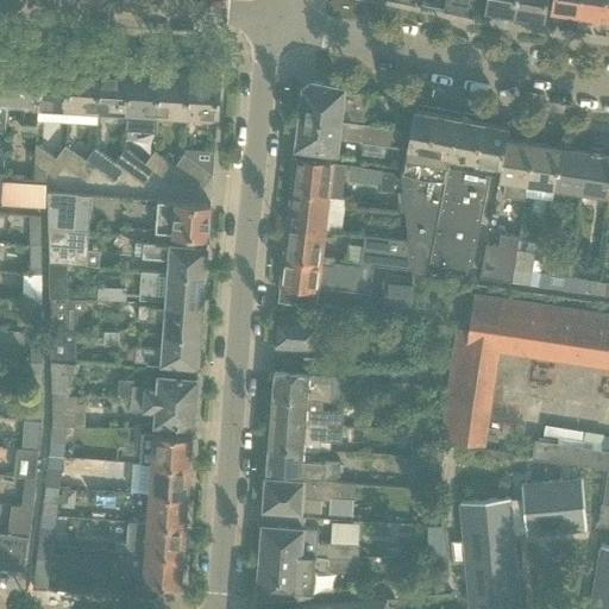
[(395,0),(407,2),(407,0),(445,0),(444,11),(471,16),(473,0),(395,0)]
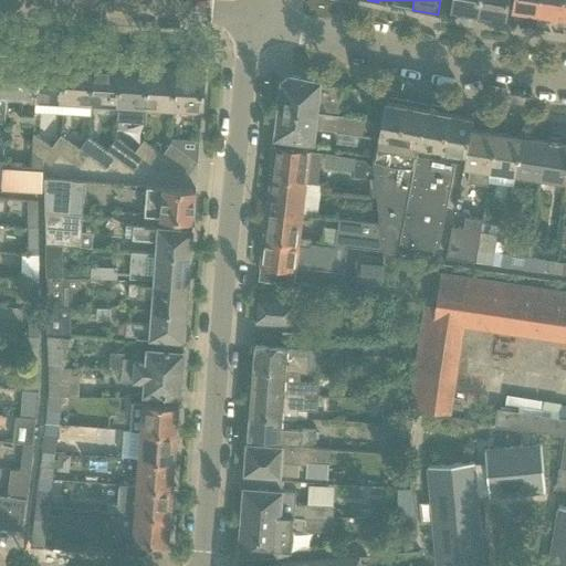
[(452,0),(451,9),(479,13),(481,0),(452,0)]
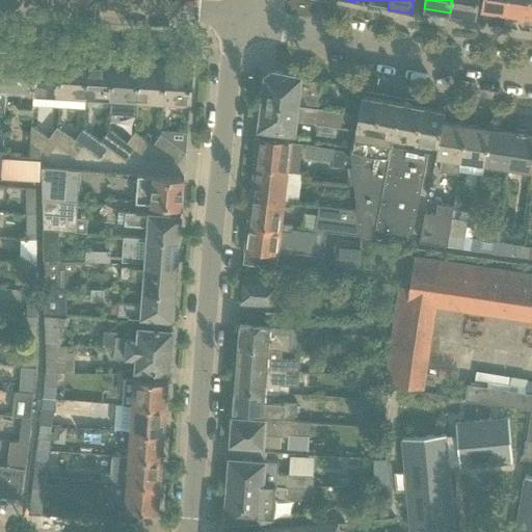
[(452,0),(450,12),(476,18),(478,0),(452,0)]
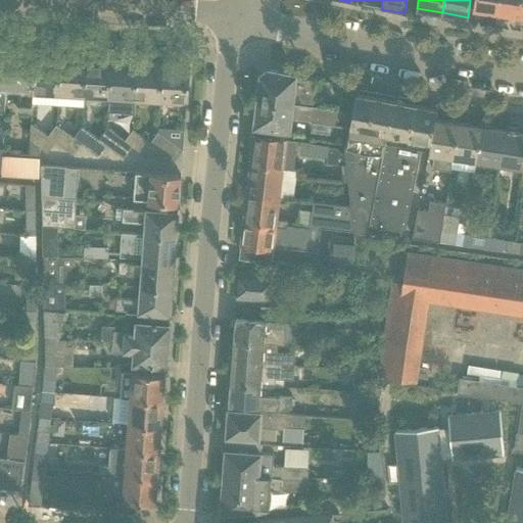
[(475,0),(474,9),(496,12),(497,0),(475,0)]
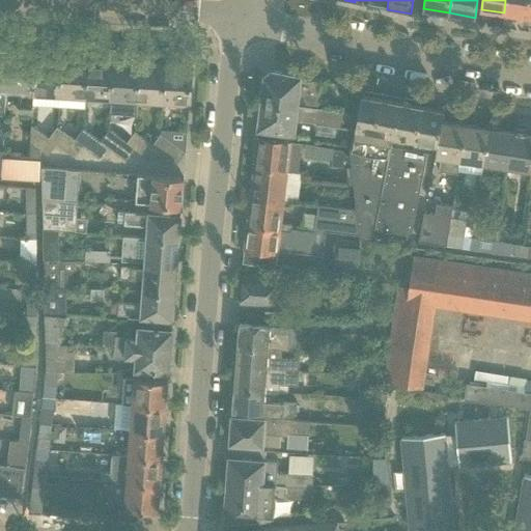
[(505,0),(504,12),(526,16),(528,0),(505,0)]
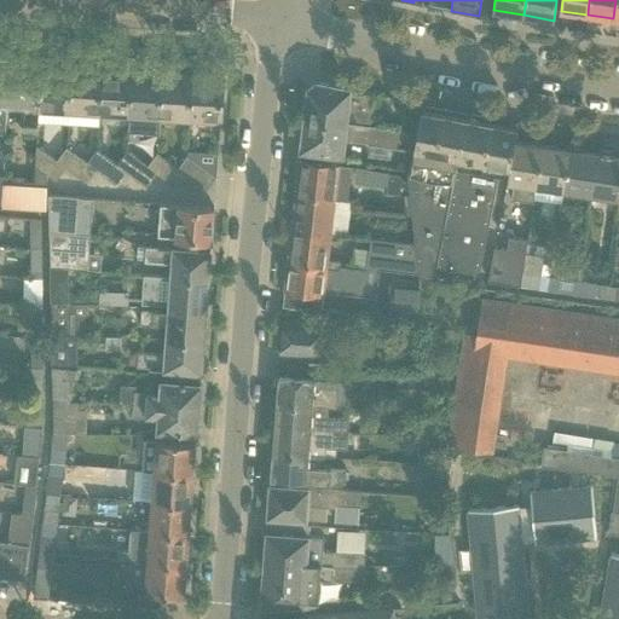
[(0,62),(0,129),(5,131),(6,109),(5,109),(5,105),(6,105),(10,106),(13,63),(0,62)]
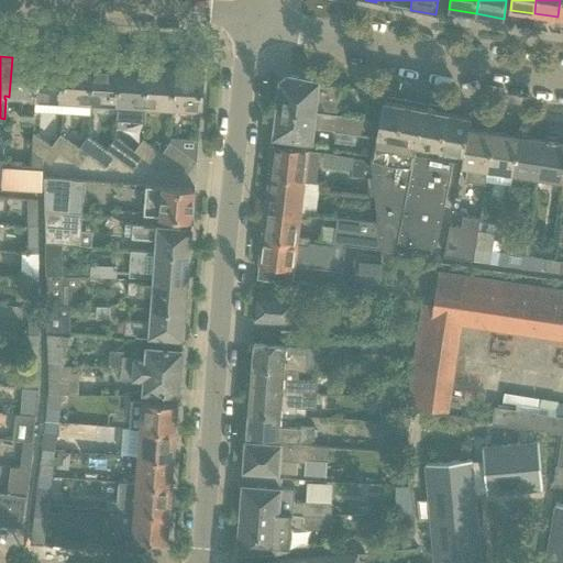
[(39,59),(12,57),(9,97),(23,97),(21,120),(34,120),(35,112),(39,59)]
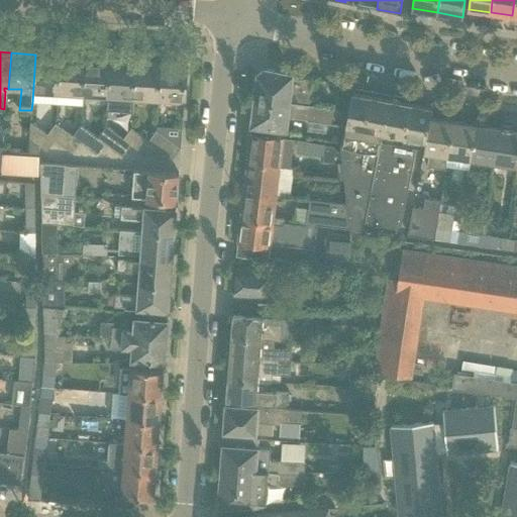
[(60,56),(35,55),(32,103),(57,104),(58,92),(60,56)]
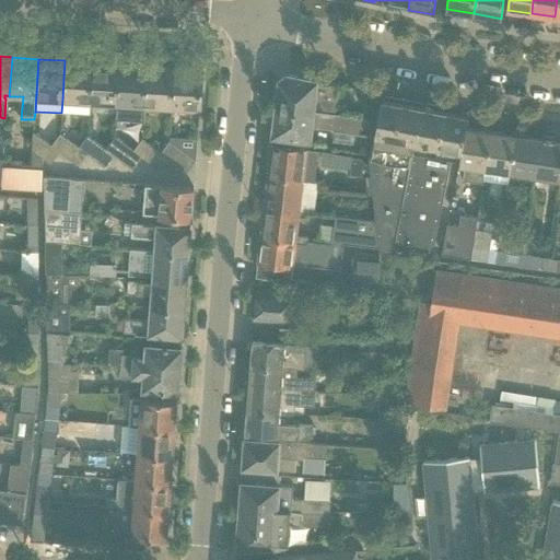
[(93,62),(65,60),(62,100),(90,101),(93,62)]
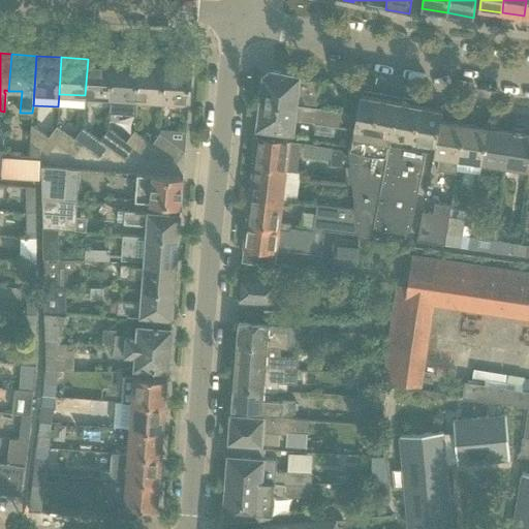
[(114,61),(88,59),(85,95),(111,97),(114,61)]
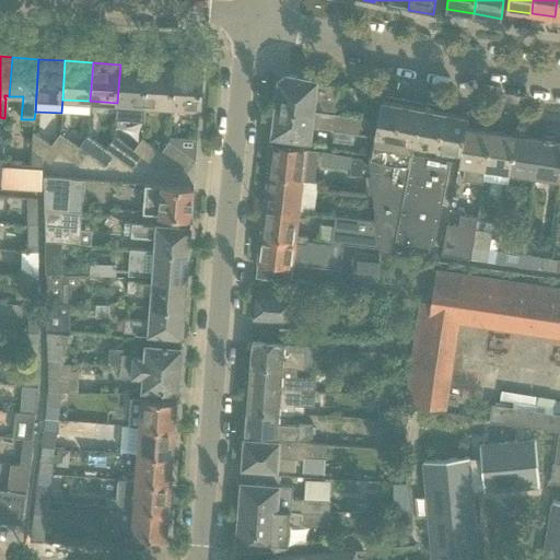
[(144,105),(148,66),(120,65),(117,103),(116,120),(143,121),(144,105)]
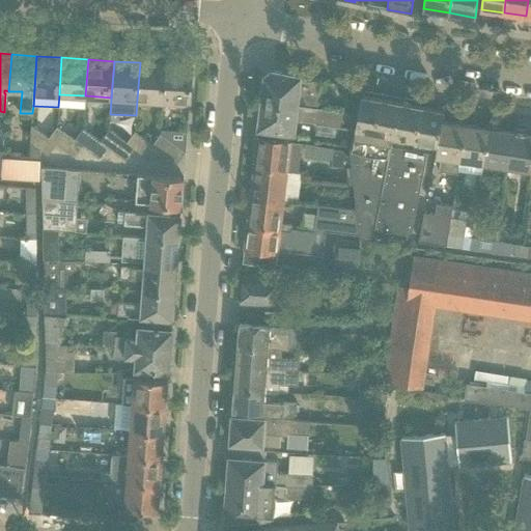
[(166,64),(158,63),(140,62),(137,100),(163,101),(166,64)]
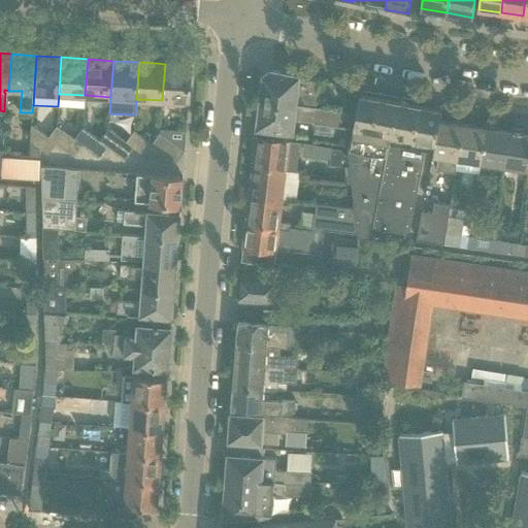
[(190,66),(165,64),(162,100),(189,102),(189,93),(190,66)]
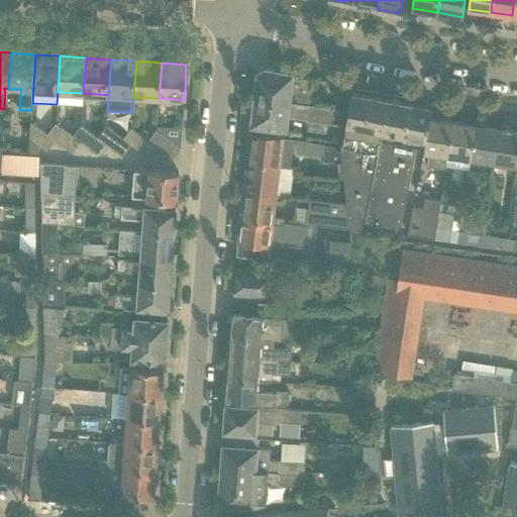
[(257,73),(254,100),(301,105),(302,103),(302,100),(303,91),(311,92),(314,79),(265,68),(257,73)]
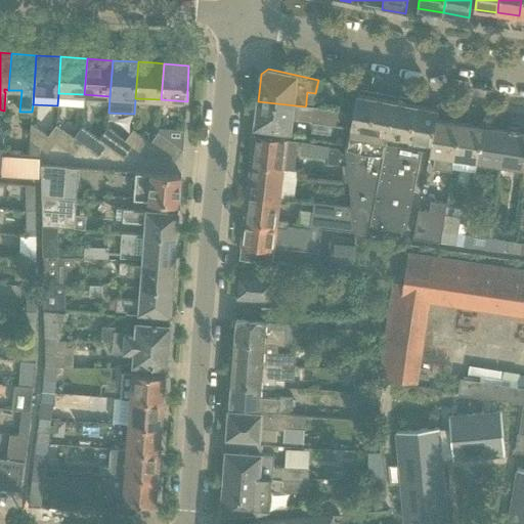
[(346,154),(345,158),(346,165),(352,207),(355,230),(355,234),(365,236),(368,224),(405,230),(422,148),(385,143),(387,131),(424,138),(432,139),(436,119),(438,106),(430,104),(357,91),(353,113),(351,126),(346,154)]
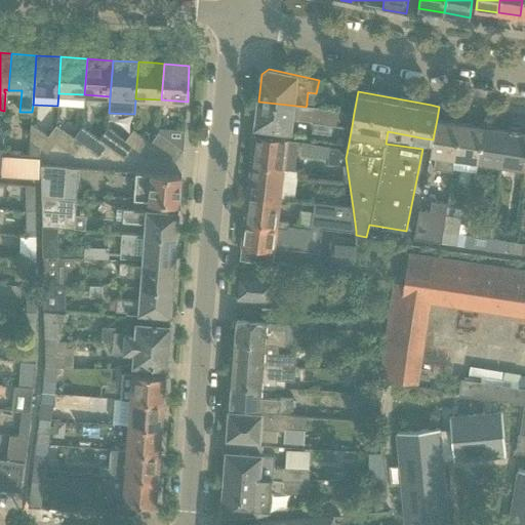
[(258,102),(255,126),(292,131),(293,118),(316,121),(315,122),(352,126),(354,113),(317,109),(306,107),(258,102)]
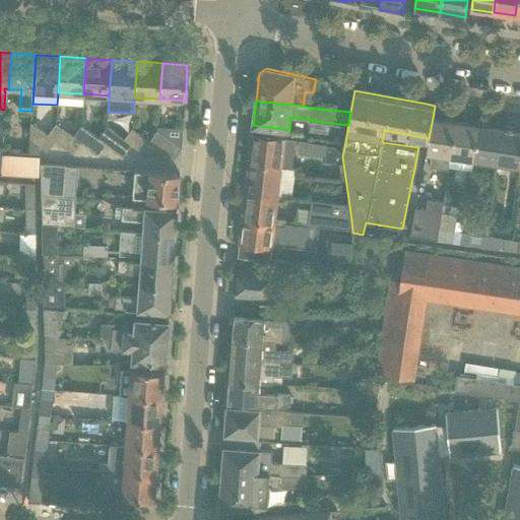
[(429,138),(426,153),(431,158),(430,167),(446,170),(448,156),(453,121),(437,118),(433,118),(429,138)]
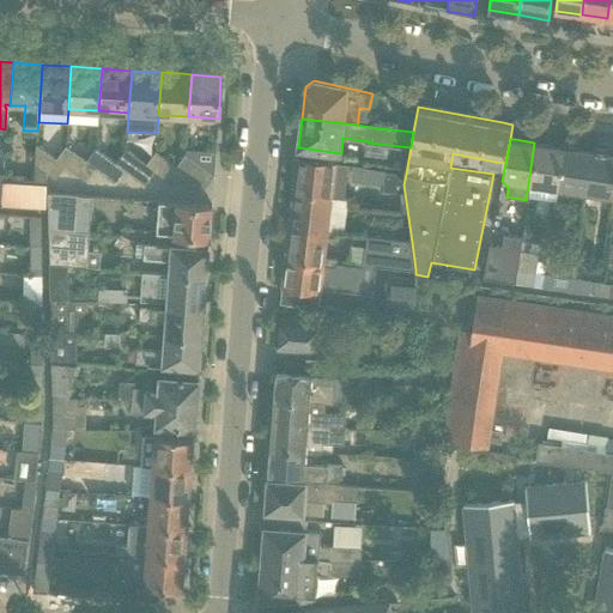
[(528,184),(554,188),(562,146),(534,143),(528,184)]
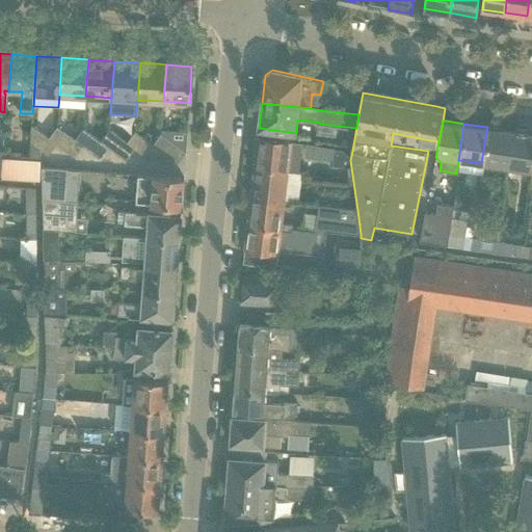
[(48,156),(56,144),(49,139),(31,127),(30,143),(41,151),(48,156)]
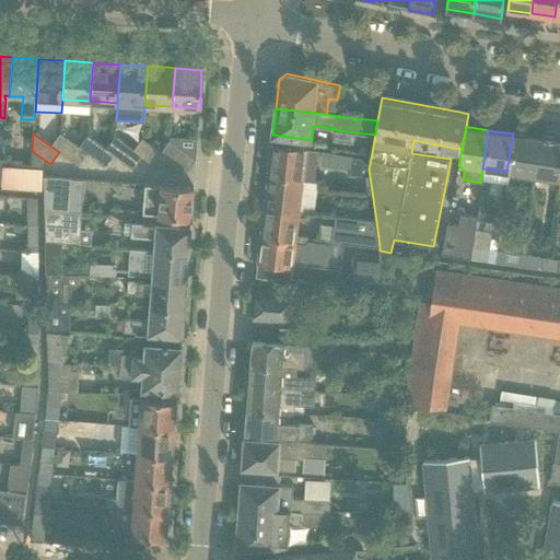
[(506,172),(533,176),(538,137),(513,133),(506,172)]
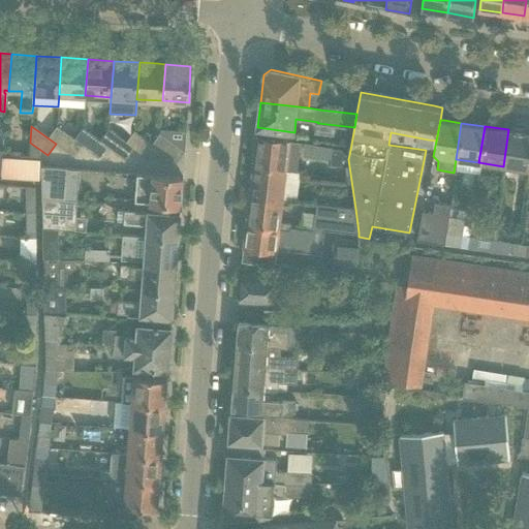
[(82,146),(74,139),(57,127),(49,138),(56,144),(73,157),(82,146)]
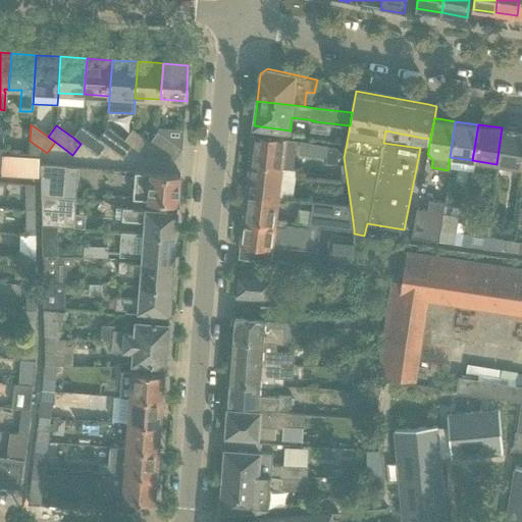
[(106,145),(99,140),(82,126),(73,138),(81,144),(98,156),(106,145)]
